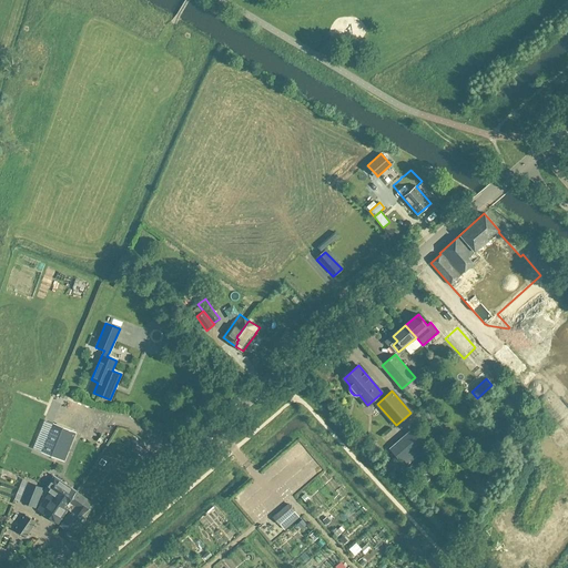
[(497,413),(483,395),(475,403),(489,419),(497,413)]
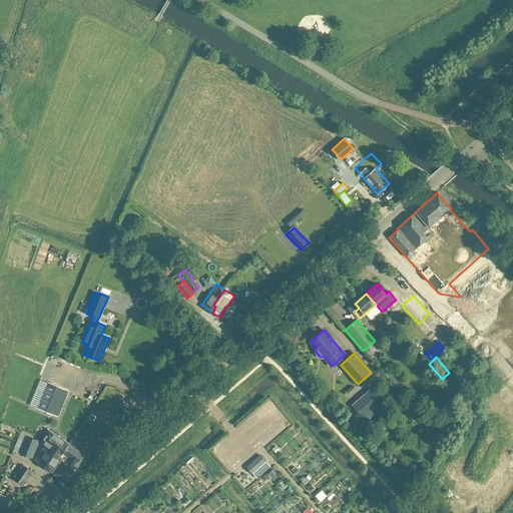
[(48,383),(37,408),(58,417),(68,391),(48,383)]
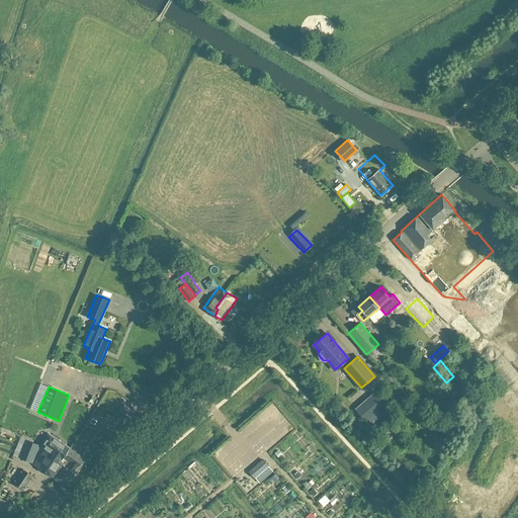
[(369,425),(389,409),(375,393),(356,409),(369,425)]
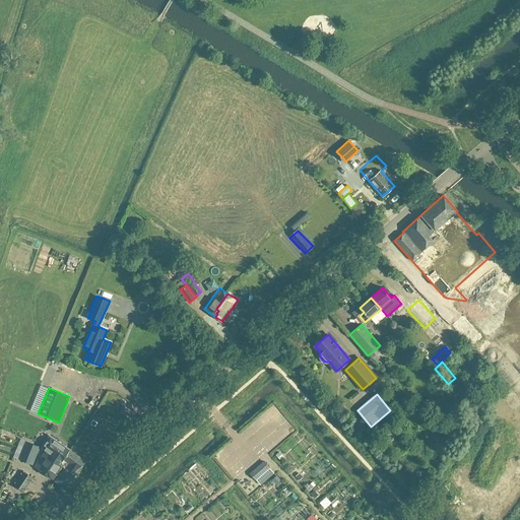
[(402,394),(393,398),(398,409),(407,405),(402,394)]
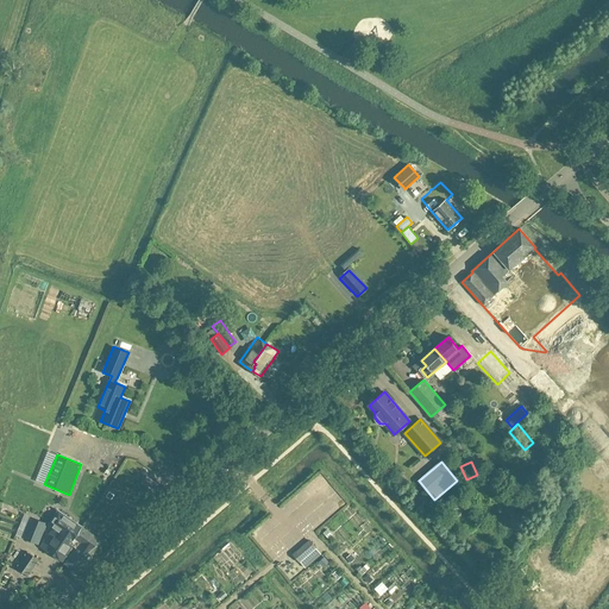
[(138,485),(151,495),(158,484),(145,476),(138,485)]
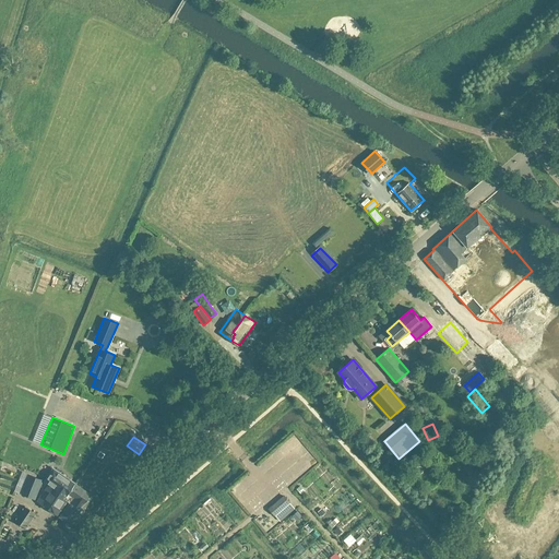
[(64,497),(75,484),(54,468),(45,482),(49,485),(48,486),(64,497)]
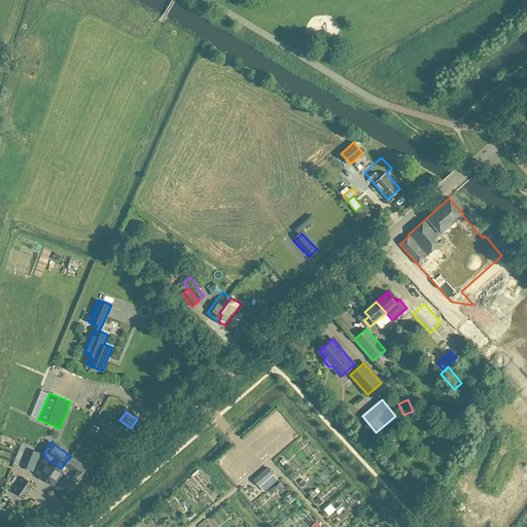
[(40,452),(27,447),(20,465),(33,470),(40,452)]
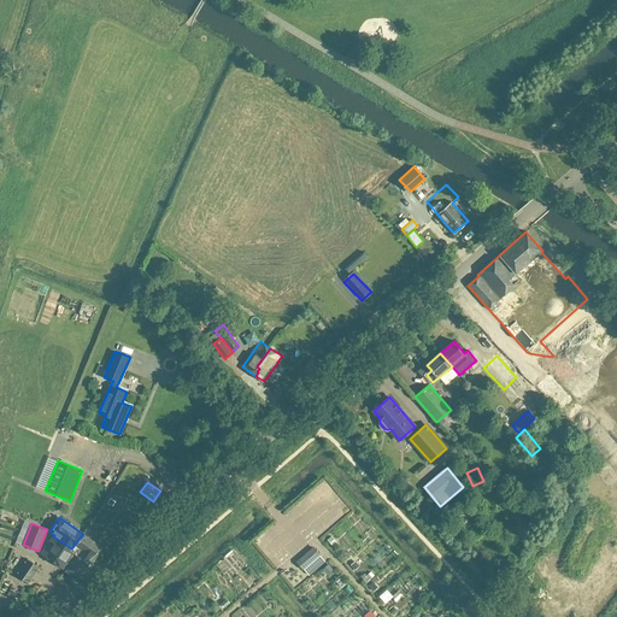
[(0,528),(0,541),(13,544),(15,529),(0,528)]
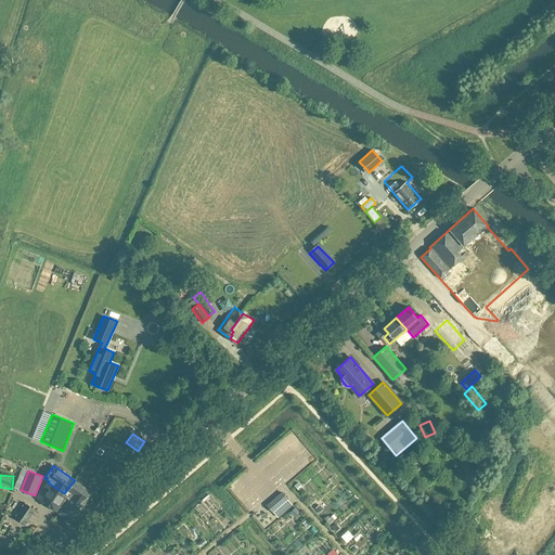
[(75,480),(64,493),(63,495),(68,499),(59,513),(71,521),(99,497),(75,480)]
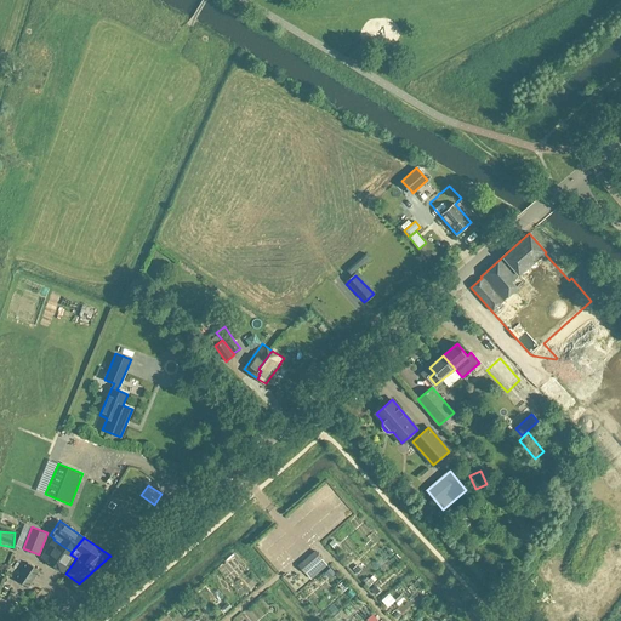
[(70,554),(72,552),(53,540),(41,557),(66,574),(77,558),(70,554)]
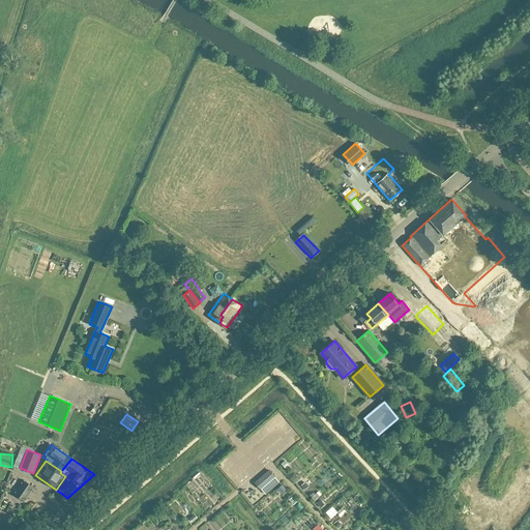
[(261,489),(274,476),(269,470),(255,482),(261,489)]
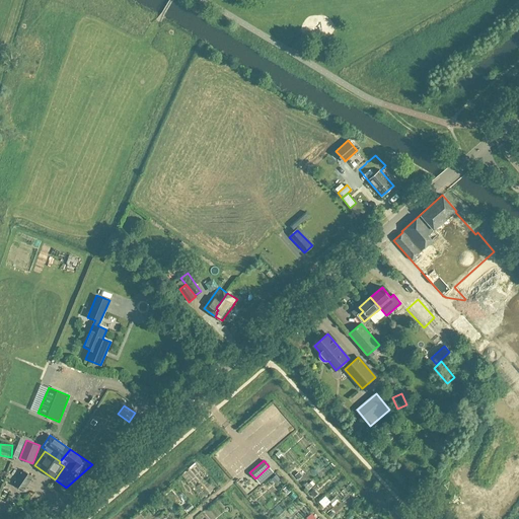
[(23,491),(32,476),(23,470),(13,484),(23,491)]
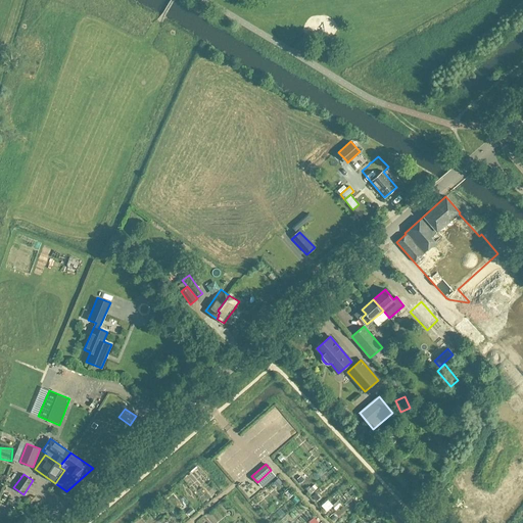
[(315,483),(307,490),(311,493),(318,487),(315,483)]
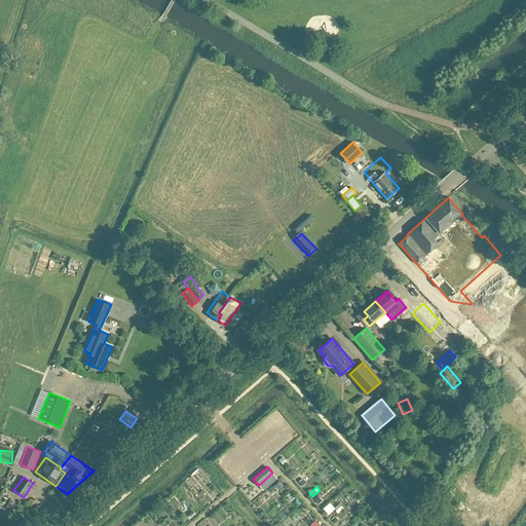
[(316,495),(313,498),(320,503),(322,500),(316,495)]
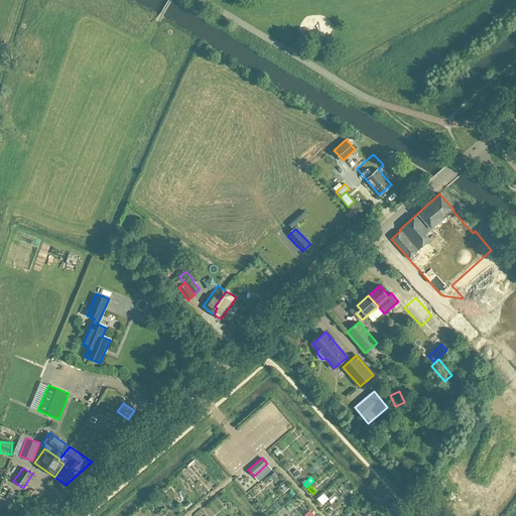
[(324,493),(316,499),(321,504),(329,499),(324,493)]
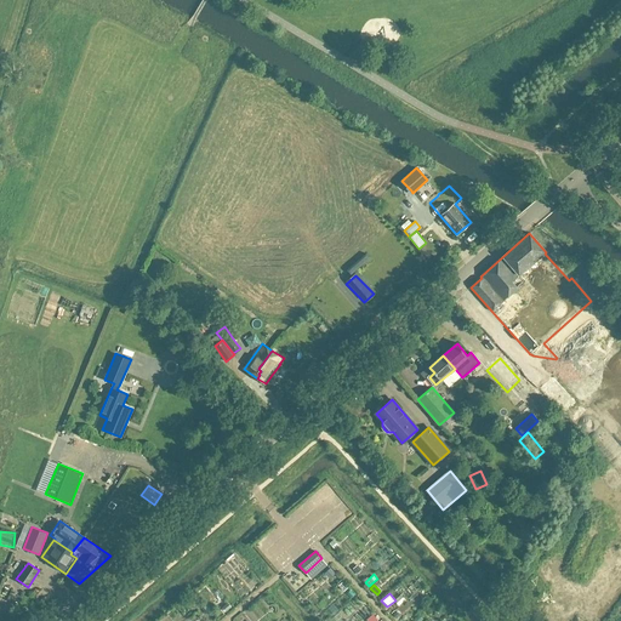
[(398,598),(394,607),(402,610),(405,600),(398,598)]
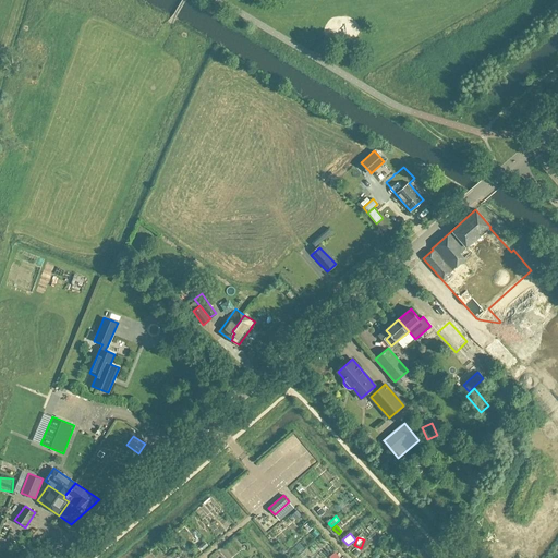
[(323,557),(320,555),(316,557),(311,548),(296,557),(323,557)]
